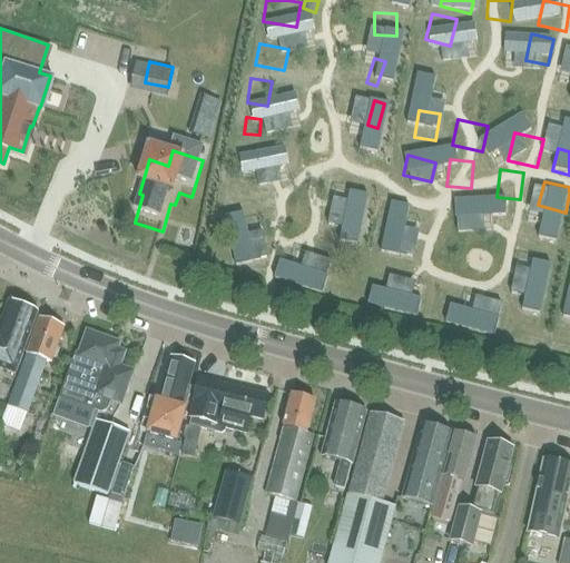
[(361,223),(366,194),(344,189),(338,219),(361,223)]
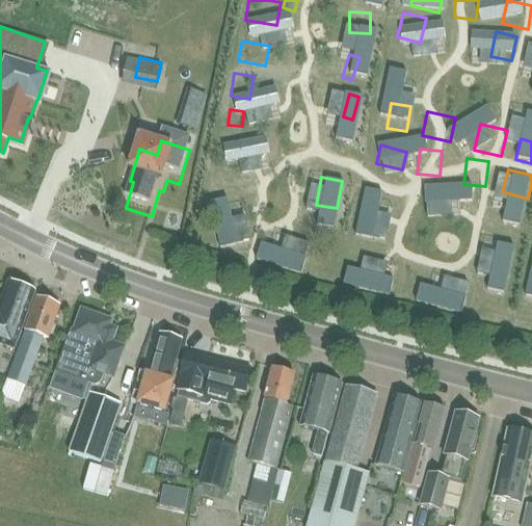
[(381,252),(386,230),(364,226),(360,247),(381,252)]
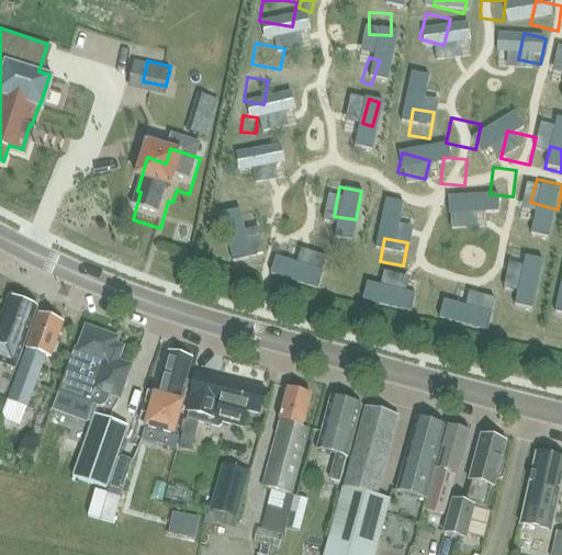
[(489,268),(485,289),(503,291),(506,270),(489,268)]
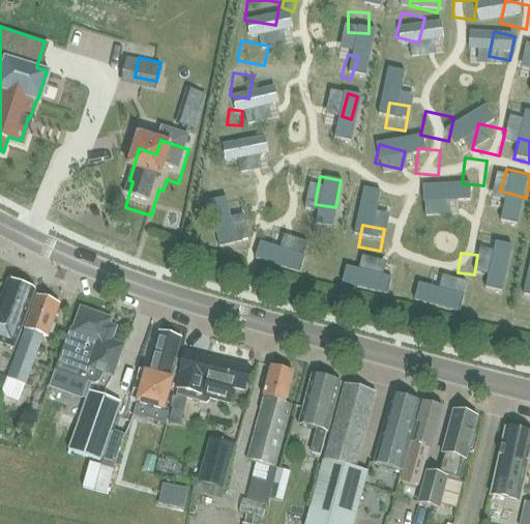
[(498,259),(492,281),(510,287),(517,265),(498,259)]
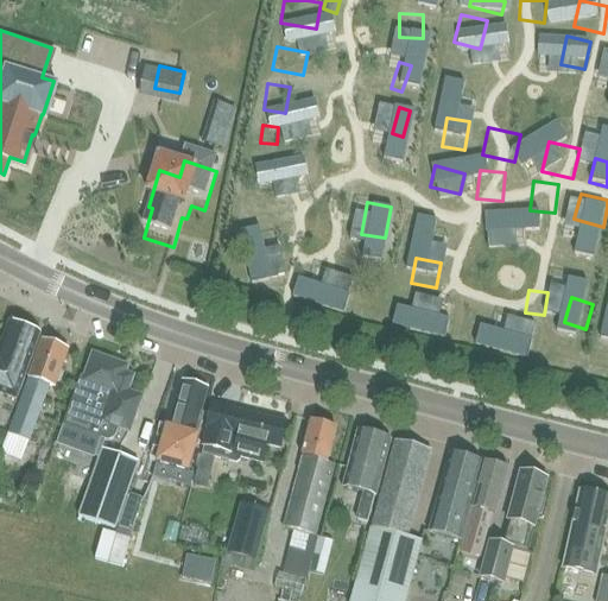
[(0,387),(16,394),(38,328),(8,317),(0,340),(0,387)]
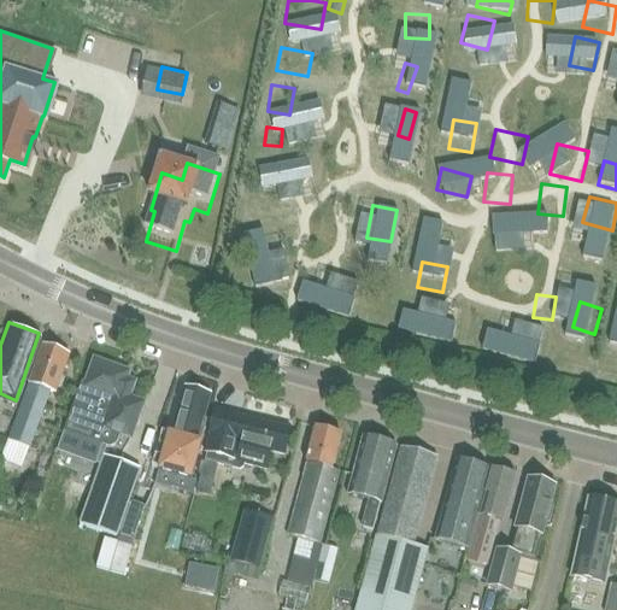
[(41,340),(7,433),(7,434),(7,435),(0,455),(21,462),(28,441),(47,385),(53,387),(66,350),(41,340)]
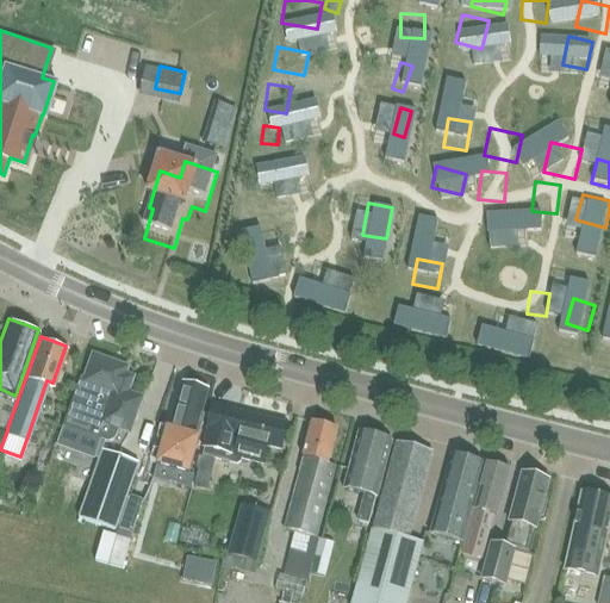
[(81,372),(63,421),(91,431),(106,436),(110,436),(114,434),(116,431),(118,423),(130,427),(142,393),(128,389),(130,383),(122,379),(123,374),(125,370),(124,364),(119,360),(93,350),(85,373),(81,372)]
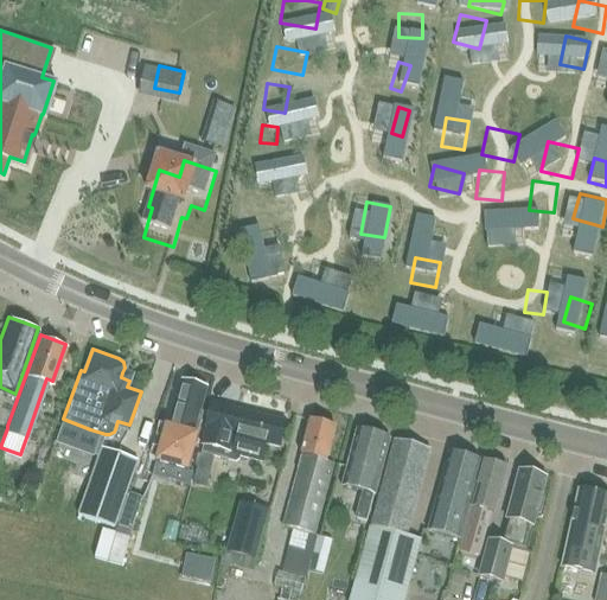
[(166,421),(157,458),(189,466),(198,431),(197,431),(203,408),(200,407),(208,383),(181,376),(168,422),(166,421)]
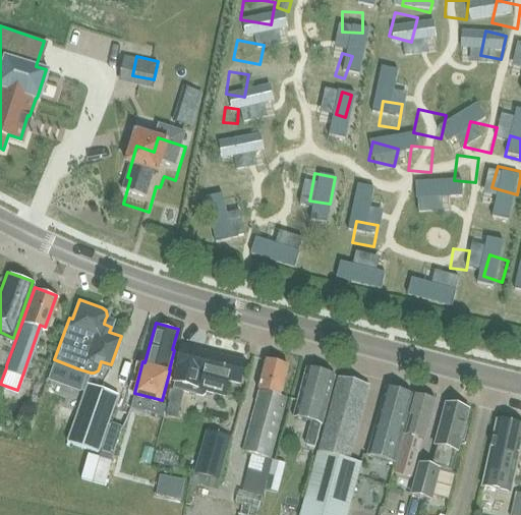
[(243,356),(182,343),(176,365),(177,366),(177,376),(174,387),(203,393),(206,391),(207,388),(225,392),(228,378),(236,379),(243,356)]
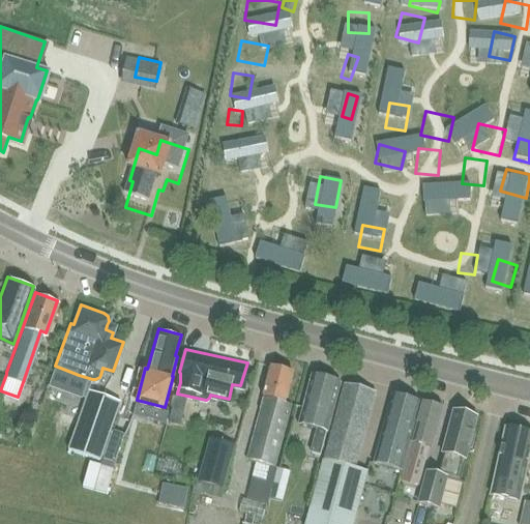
[(269,362),(244,455),(272,463),(289,401),(283,399),(291,369),(269,362)]
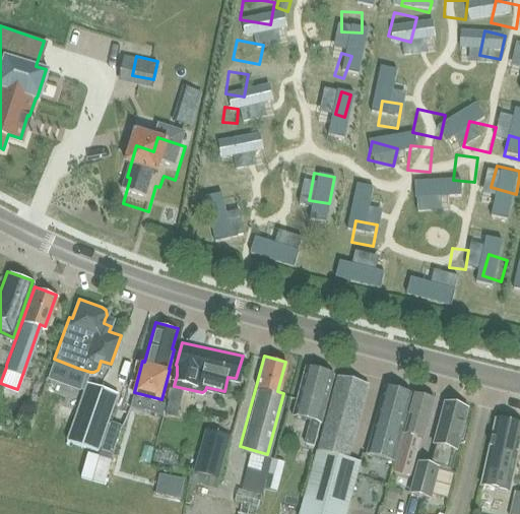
[(297,395),(291,412),(310,418),(304,441),(312,443),(318,420),(323,404),(332,371),(305,364),(297,395)]
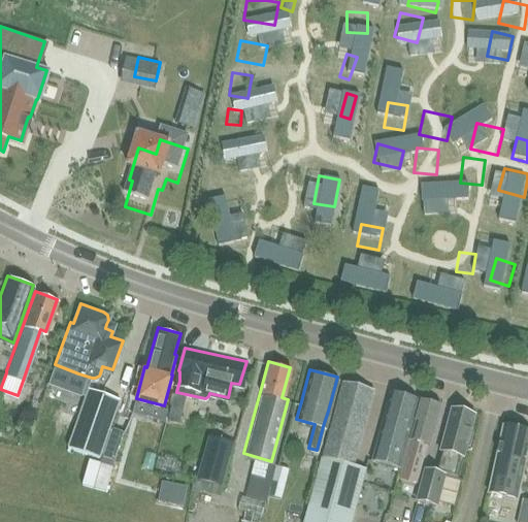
[(321,456),(303,521),(350,521),(364,464),(353,461),(356,451),(359,443),(373,388),(341,379),(328,430),(321,456)]
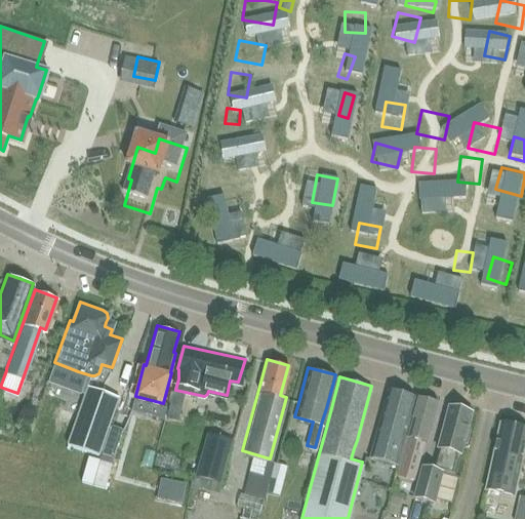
[(99,452),(119,395),(87,384),(67,441),(99,452)]
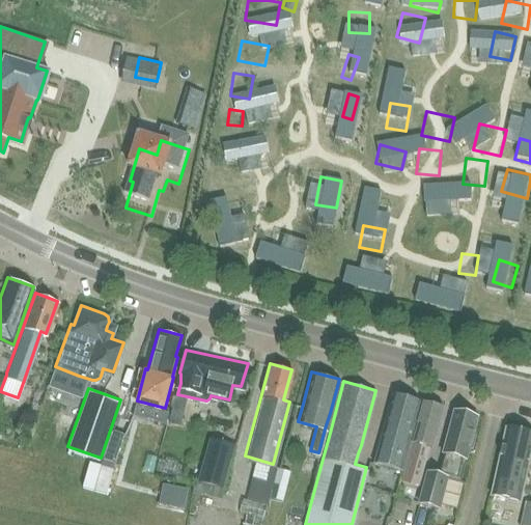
[(393,392),(374,461),(386,464),(399,467),(418,398),(393,392)]
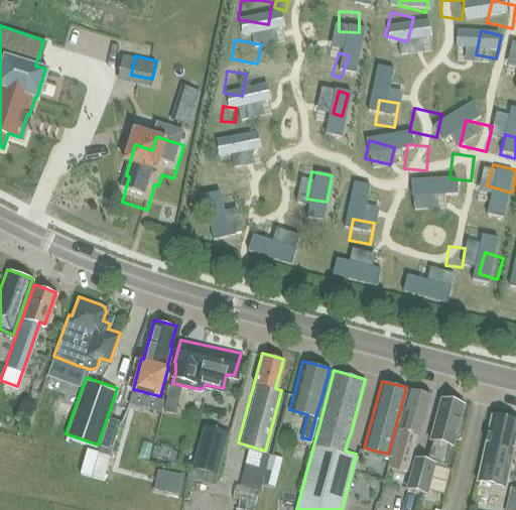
[(419,431),(429,393),(409,388),(391,457),(407,461),(415,430),(419,431)]
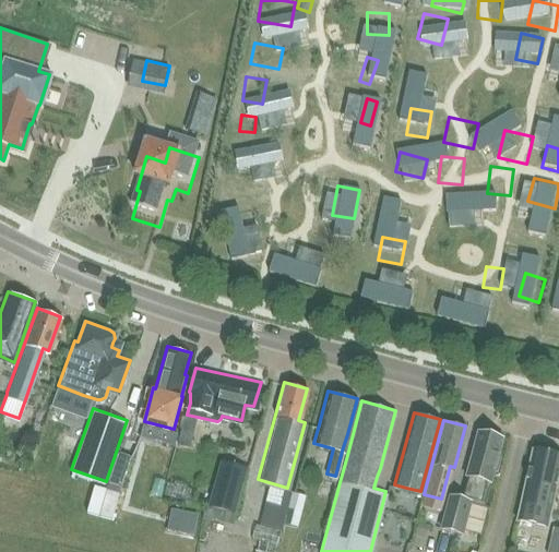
[(467,474),(461,494),(449,491),(439,526),(463,532),(472,501),(483,503),(492,466),(489,466),(498,434),(477,428),(465,470),(467,474)]
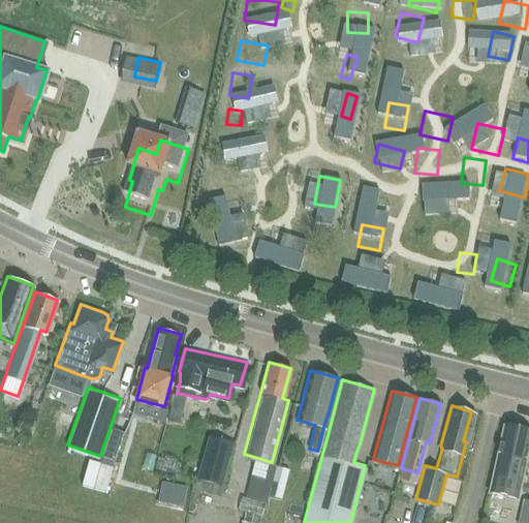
[(528,428),(503,423),(488,490),(519,497),(528,449),(528,428)]
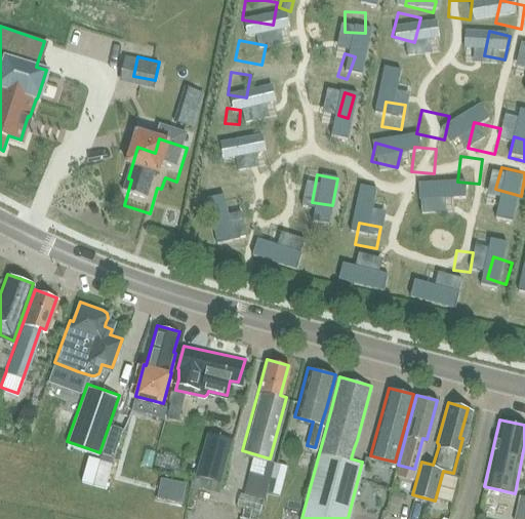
[(112,423),(102,451),(114,455),(124,427),(112,423)]
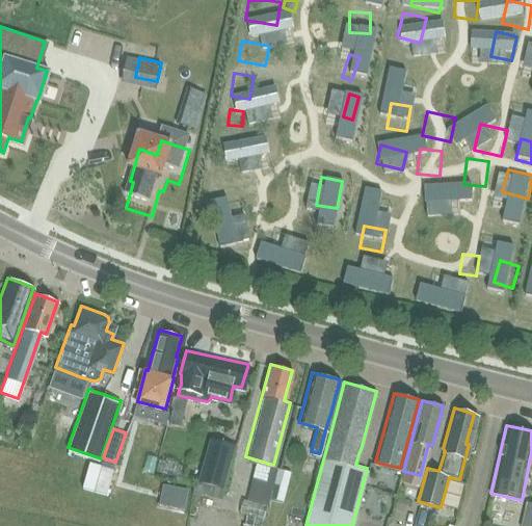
[(203,467),(198,479),(223,485),(235,444),(220,440),(212,470),(203,467)]
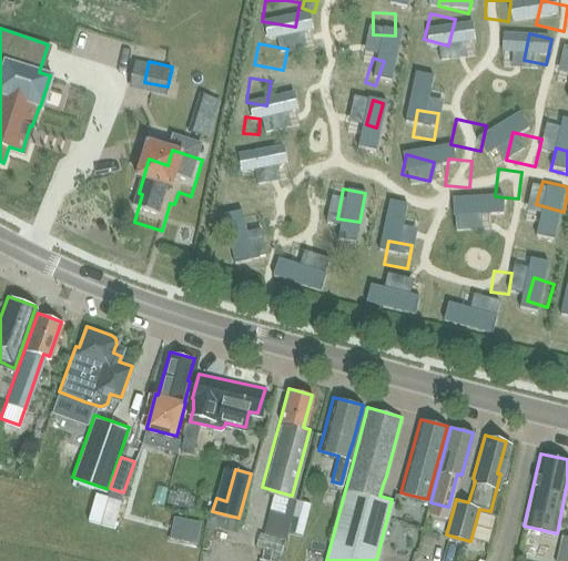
[(317,498),(322,483),(307,480),(303,495),(317,498)]
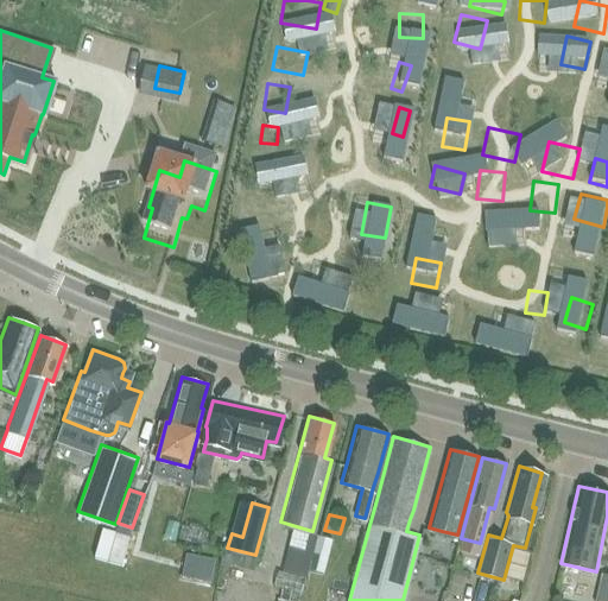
[(333,536),(317,532),(310,567),(324,570),(333,536)]
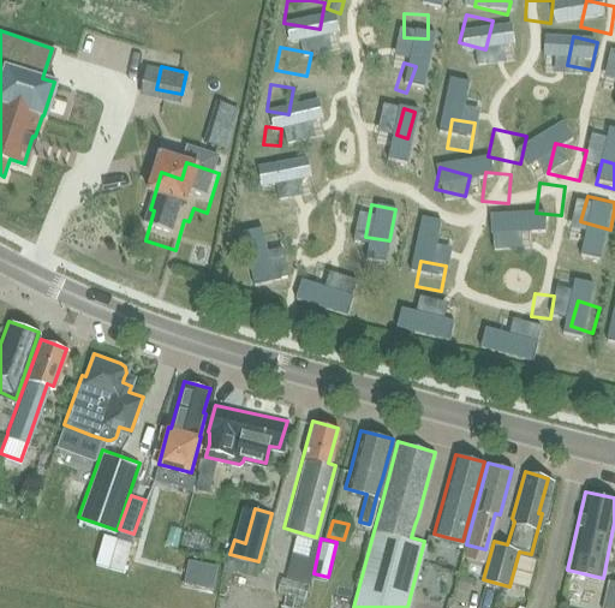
[(191,556),(187,577),(214,583),(218,562),(191,556)]
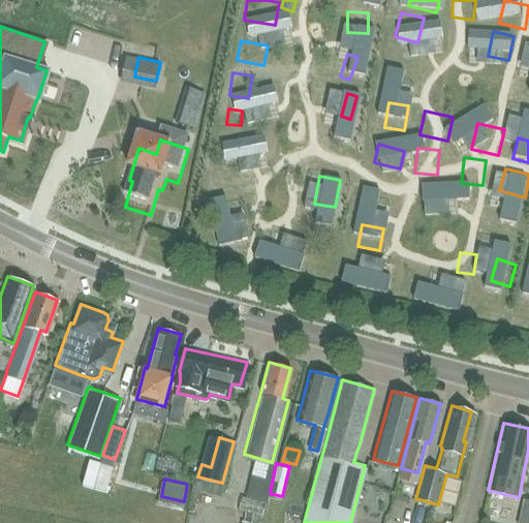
[(528,522),(528,496),(524,496),(518,522),(528,522)]
